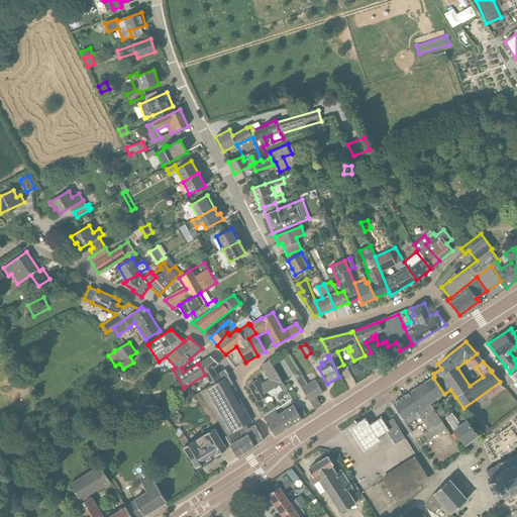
[(228,375),(225,370),(217,375),(212,369),(219,364),(211,356),(199,365),(205,375),(211,386),(227,376),(228,375)]
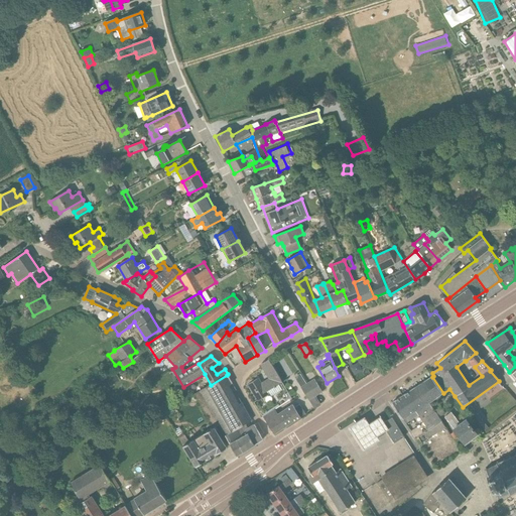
[(266,392),(282,383),(269,360),(261,365),(269,379),(262,384),(258,378),(250,384),(259,400),(268,395),(266,392)]
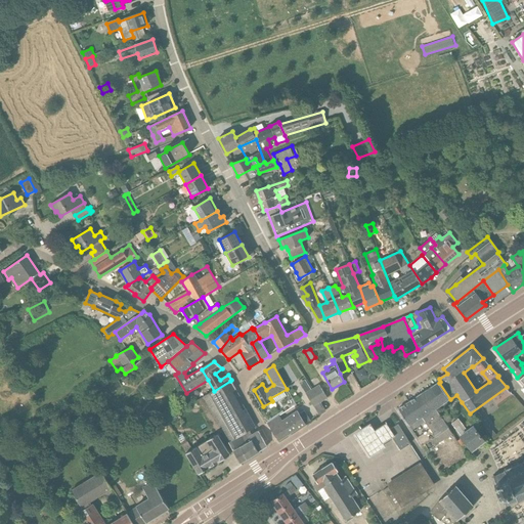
[(113,393),(123,387),(118,379),(107,385),(108,385),(105,387),(108,392),(112,390),(113,393)]
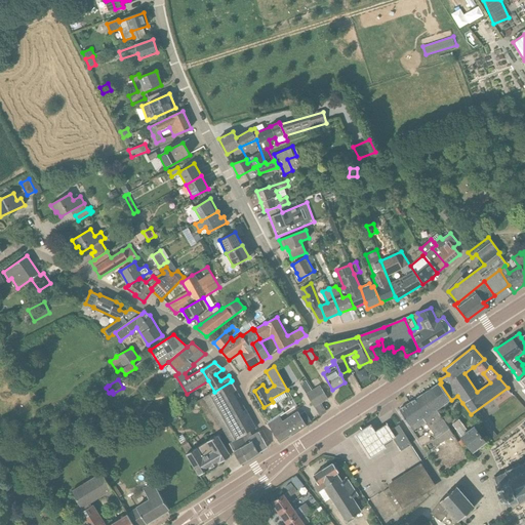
[(250,432),(255,428),(245,410),(243,411),(233,392),(236,390),(231,381),(214,392),(208,395),(204,397),(198,401),(214,431),(221,427),(229,442),(241,465),(268,447),(258,433),(252,437),(252,436),(251,435),(251,434),(251,433),(250,433),(250,432)]
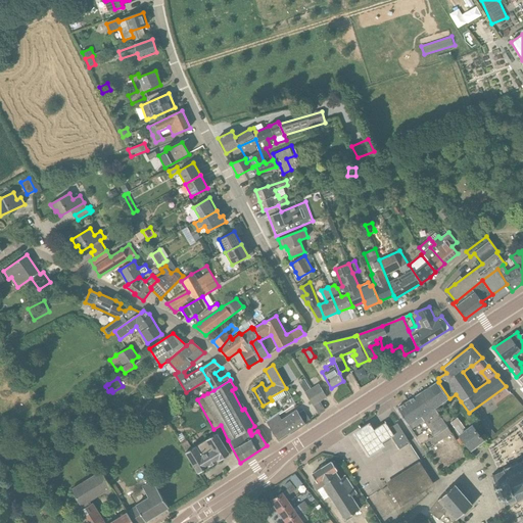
[(412,429),(419,424),(416,420),(421,417),(434,437),(447,428),(445,423),(435,409),(449,398),(438,382),(397,409),(412,429)]
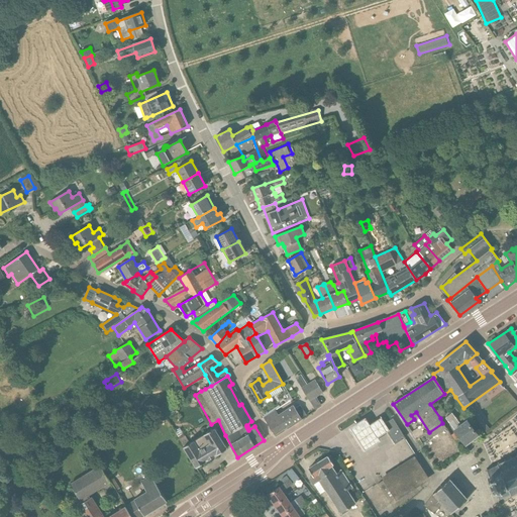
[(315,381),(308,384),(316,397),(322,393),(315,381)]
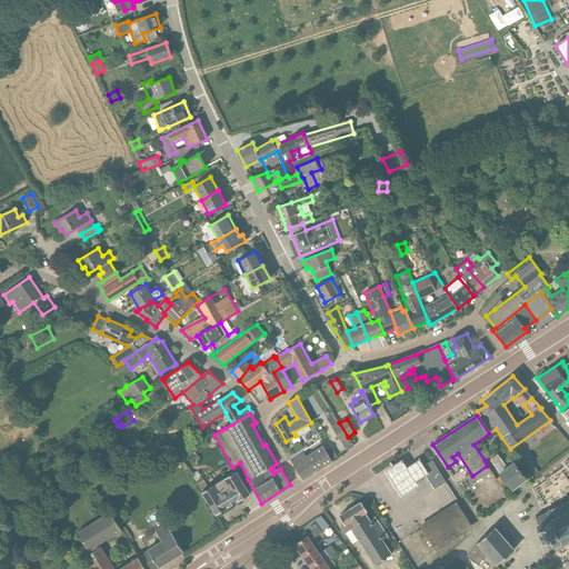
[(340,441),(348,437),(339,422),(332,427),(340,441)]
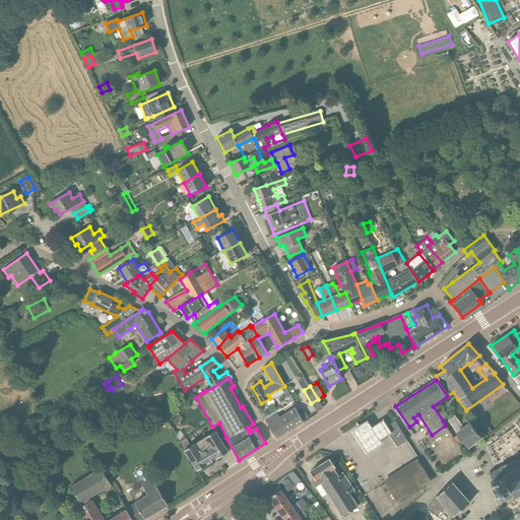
[(276,438),(303,420),(291,403),(265,420),(276,438)]
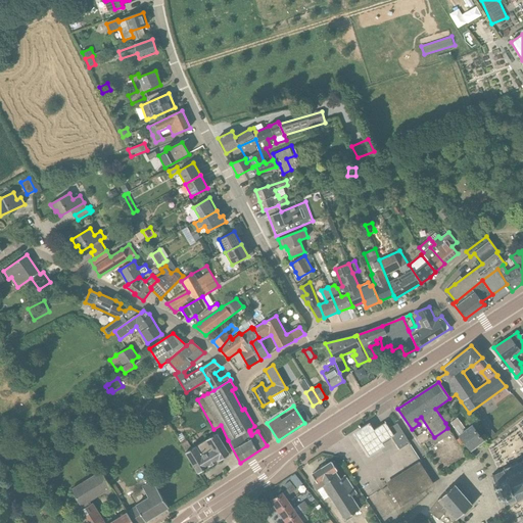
[(498,432),(481,408),(474,412),(492,437),(498,432)]
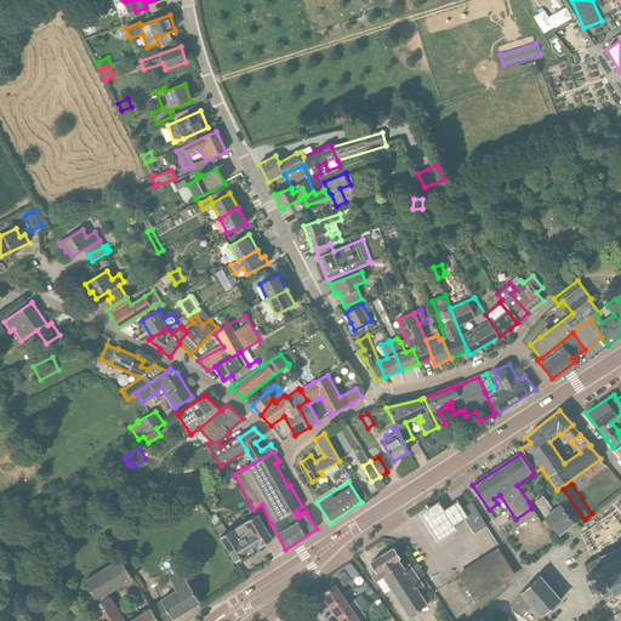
[(143,499),(144,499),(136,486),(127,491),(134,503),(135,503),(143,499)]
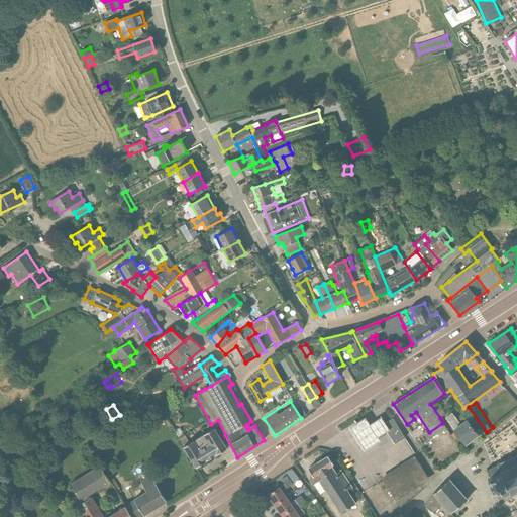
[(436,411),(440,418),(446,414),(442,407),(436,411)]
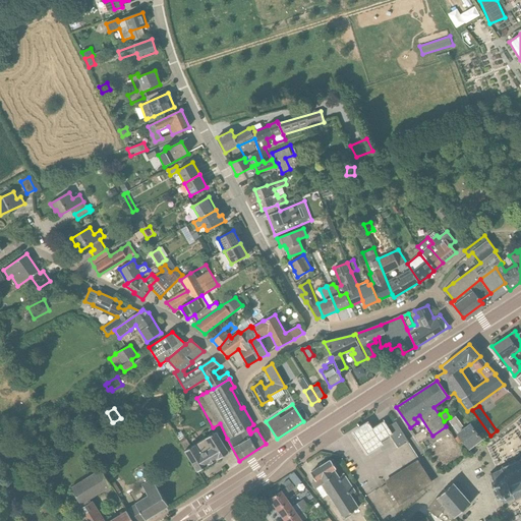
[(457,432),(458,432),(469,448),(481,439),(469,423),(464,427),(455,416),(449,421),(457,432)]
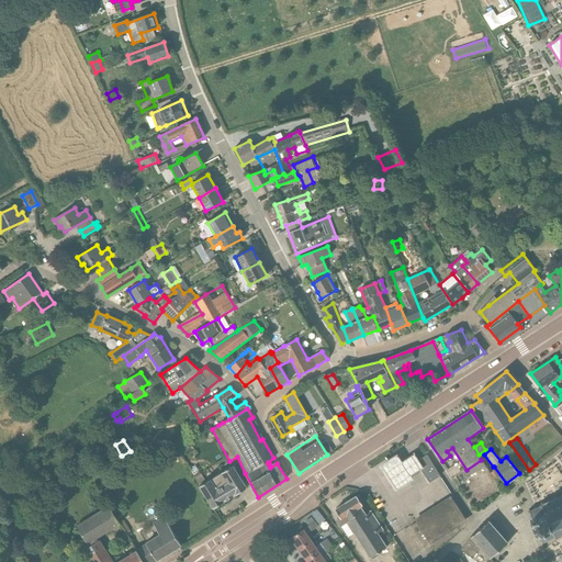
[(411,474),(420,469),(416,462),(419,460),(415,454),(406,459),(402,462),(398,456),(380,467),(386,476),(395,491),(414,480),(411,474)]
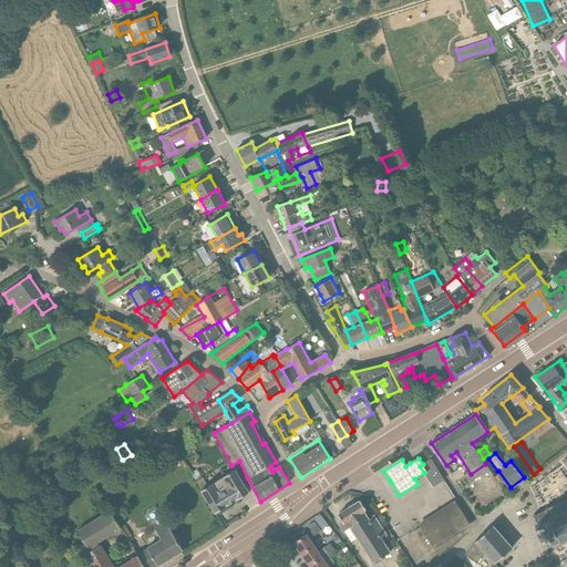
[(433,487),(443,481),(444,480),(431,459),(423,464),(420,466),(424,473),(433,487)]
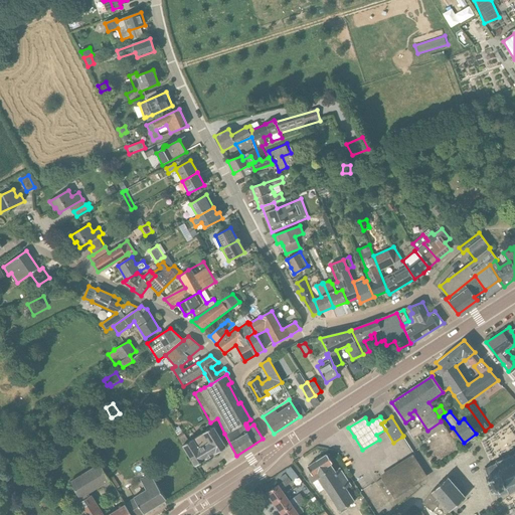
[(183,446),(196,466),(206,460),(205,459),(216,453),(216,454),(226,447),(219,436),(224,434),(217,418),(210,422),(213,427),(189,442),(184,434),(181,436),(175,425),(172,427),(183,446)]
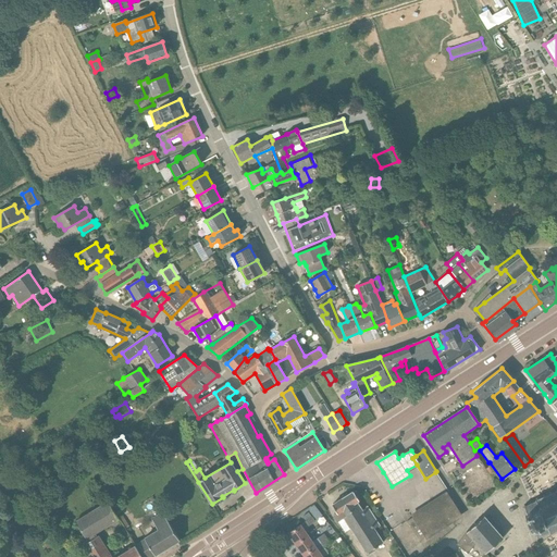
[(556,489),(556,490),(556,492),(552,494),(551,492),(549,493),(549,494),(545,497),(544,495),(543,496),(543,497),(539,499),(537,498),(536,498),(536,500),(535,500),(536,502),(534,503),(532,504),(530,505),(529,504),(528,504),(529,505),(525,506),(524,505),(523,506),(524,507),(523,507),(524,508),(522,508),(523,509),(524,509),(527,515),(527,516),(527,517),(525,518),(525,520),(528,519),(531,528),(530,528),(531,530),(532,530),(533,530),(533,531),(534,531),(536,536),(535,536),(536,537),(537,537),(539,539),(540,539),(539,537),(542,536),(543,537),(544,536),(543,535),(548,533),(549,533),(551,534),(552,533),(552,535),(554,534),(553,533),(556,530),(556,489)]
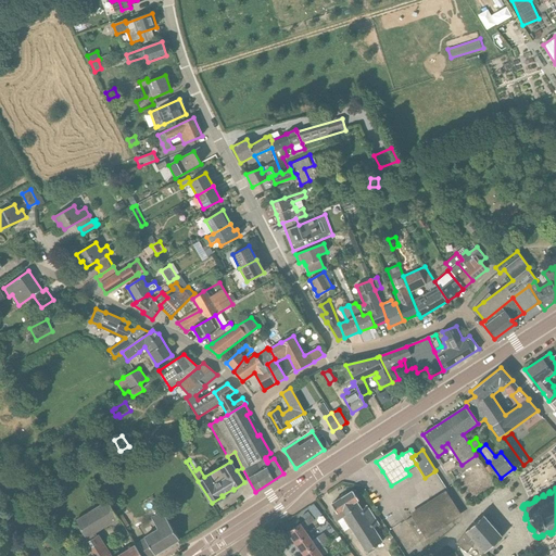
[(331,505),(337,512),(332,515),(337,521),(343,517),(350,527),(366,553),(367,552),(368,555),(376,550),(375,547),(383,542),(374,528),(379,525),(367,506),(362,509),(356,502),(359,500),(353,491),(331,505)]
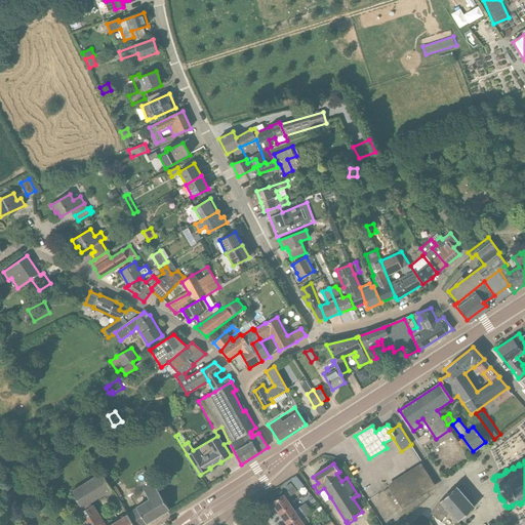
[(401,507),(402,509),(436,487),(421,463),(388,485),(389,488),(384,491),(396,511),(401,507)]
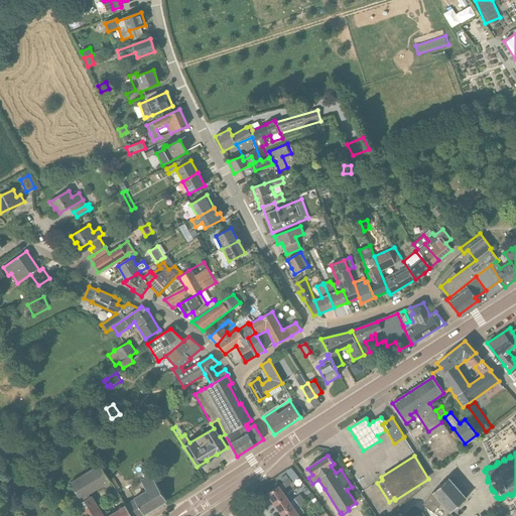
[(110,481),(110,480),(100,465),(89,472),(71,483),(81,500),(110,481)]
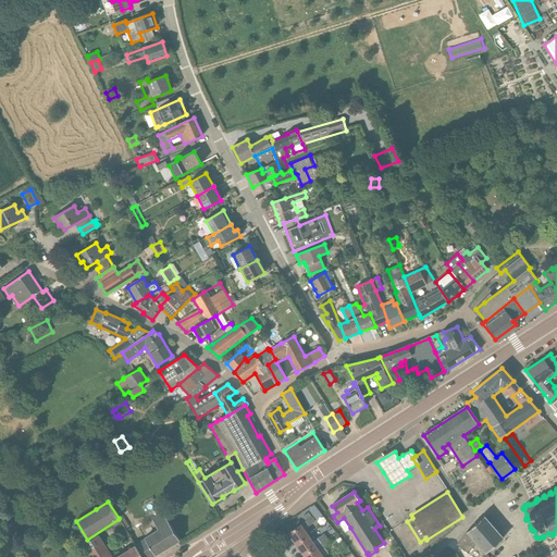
[(318,521),(323,517),(314,506),(309,510),(318,521)]
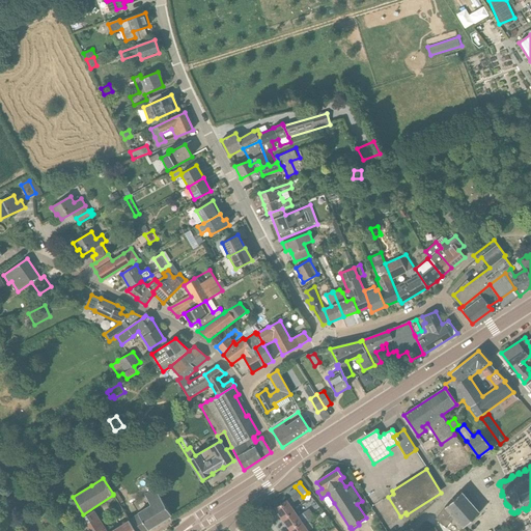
[(144,530),(148,529),(171,514),(155,488),(144,495),(150,505),(138,512),(138,513),(129,520),(135,530),(144,530)]
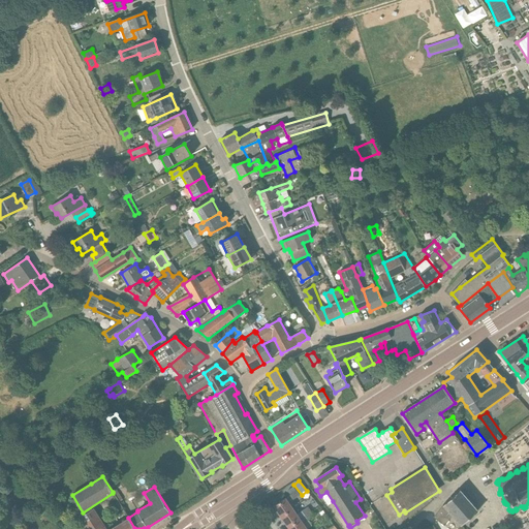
[(119,502),(122,500),(117,490),(113,492),(113,493),(119,502)]
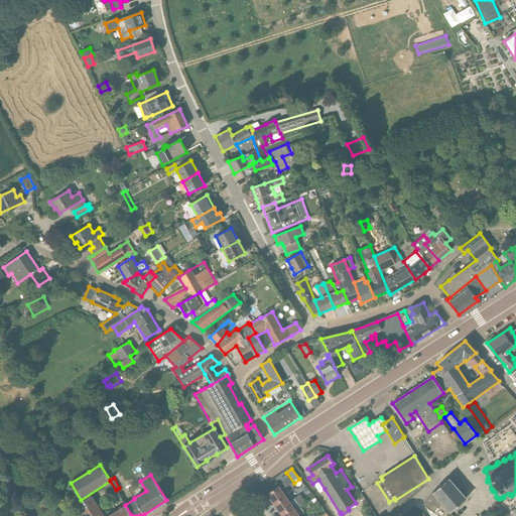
[(274,504),(286,496),(282,490),(292,484),(289,479),(283,483),(279,486),(267,494),(274,504)]
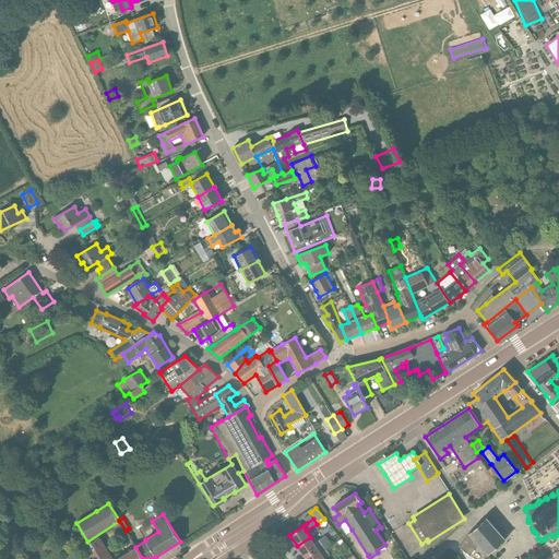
[(478,545),(488,556),(506,540),(486,519),(468,534),(459,547),(470,556),(478,545)]
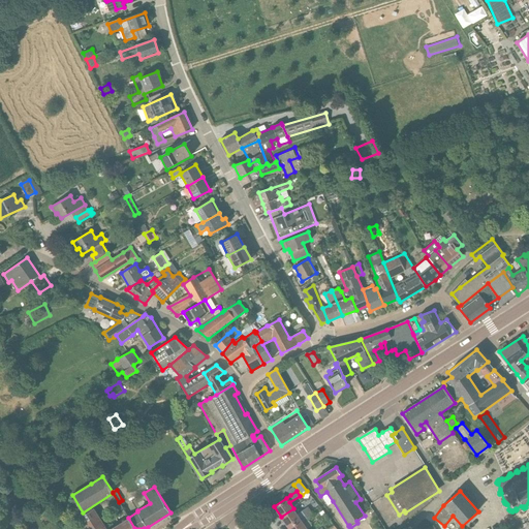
[(281,517),(288,527),(311,511),(308,507),(302,511),(298,515),(293,508),(281,517)]
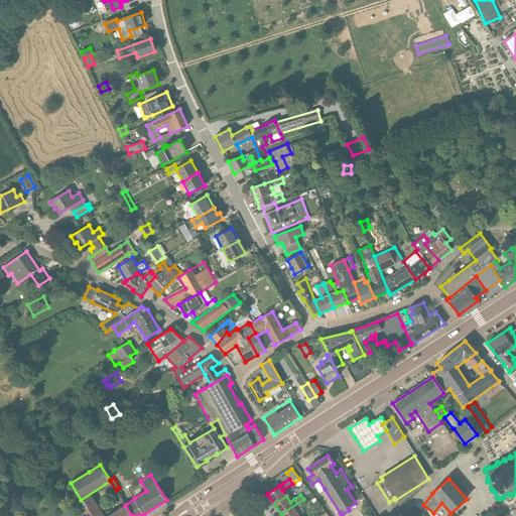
[(131,515),(125,505),(107,515),(104,515),(92,496),(78,505),(84,515),(131,515)]
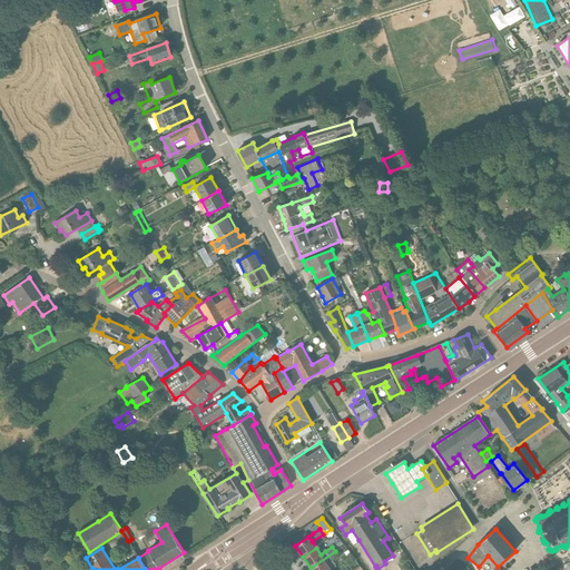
[(312,569),(331,569),(332,569),(327,564),(333,560),(338,556),(335,551),(311,568),(312,569)]
